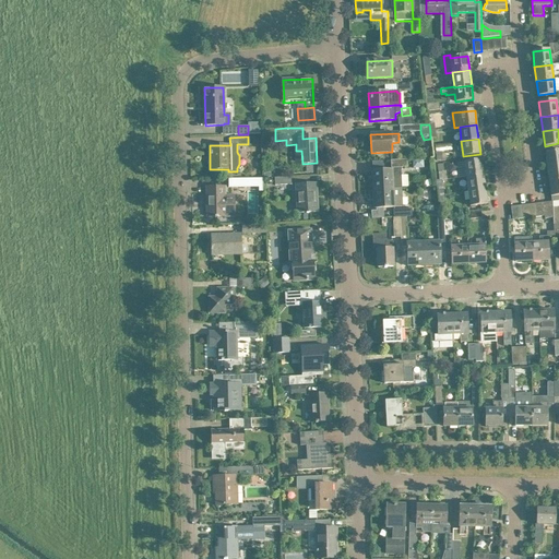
[(558,151),(545,153),(547,167),(558,165),(558,151)]
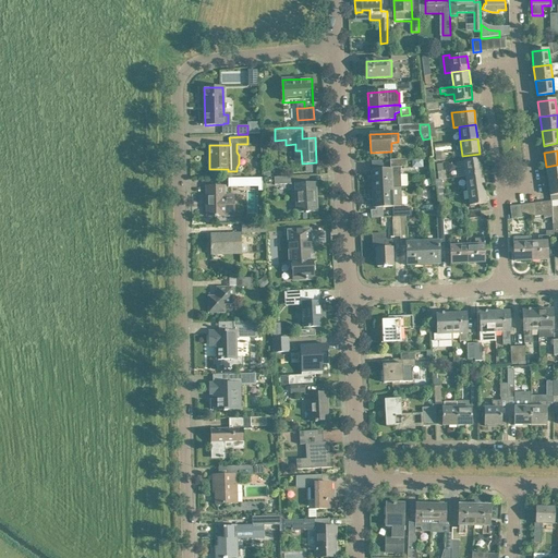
[(401,187),(400,167),(407,167),(407,159),(390,160),(390,170),(372,171),(373,190),(401,187)]
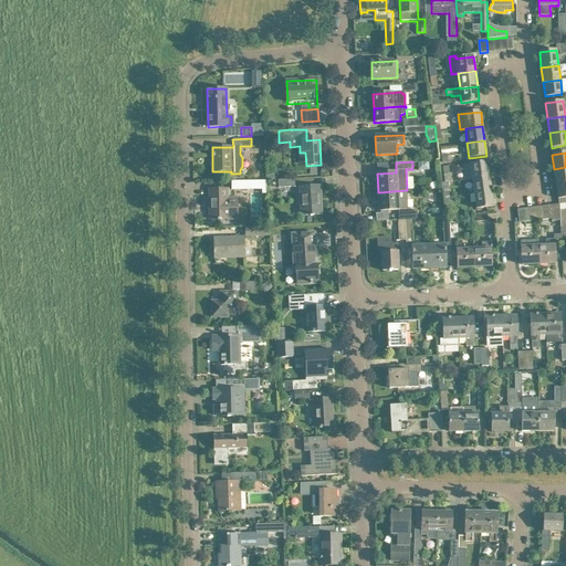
[(490,177),(488,163),(470,165),(472,179),(490,177)]
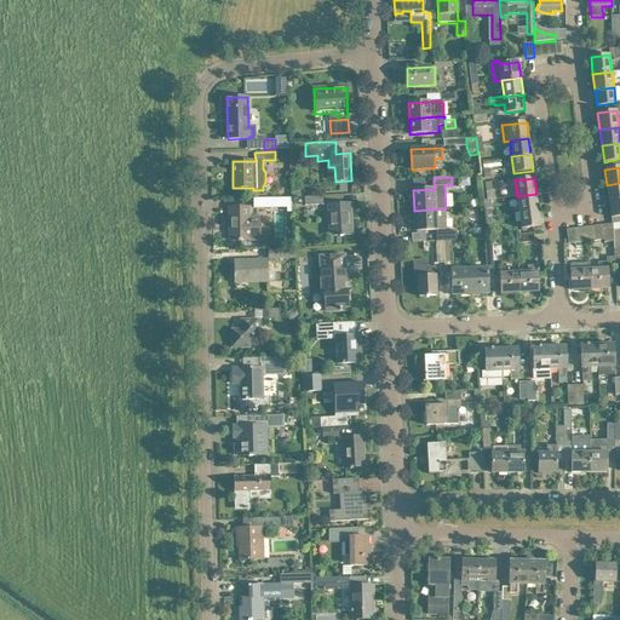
[(495,190),(492,190),(492,182),(484,183),(487,201),(493,200),(495,200),(495,190)]
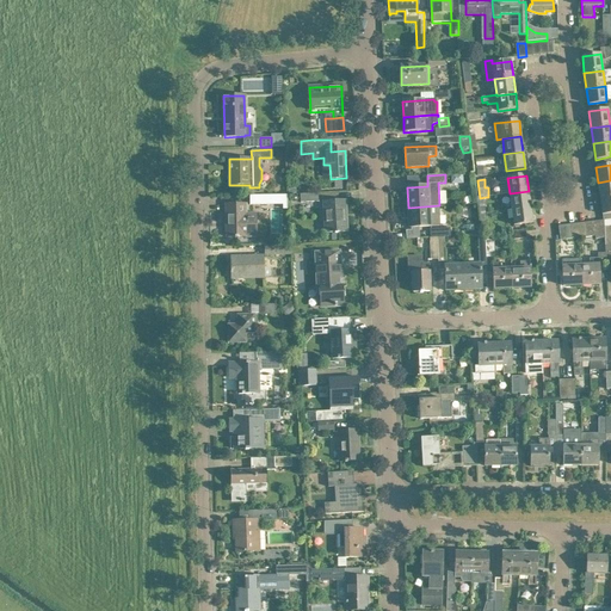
[(610,197),(610,180),(598,183),(600,198),(610,197)]
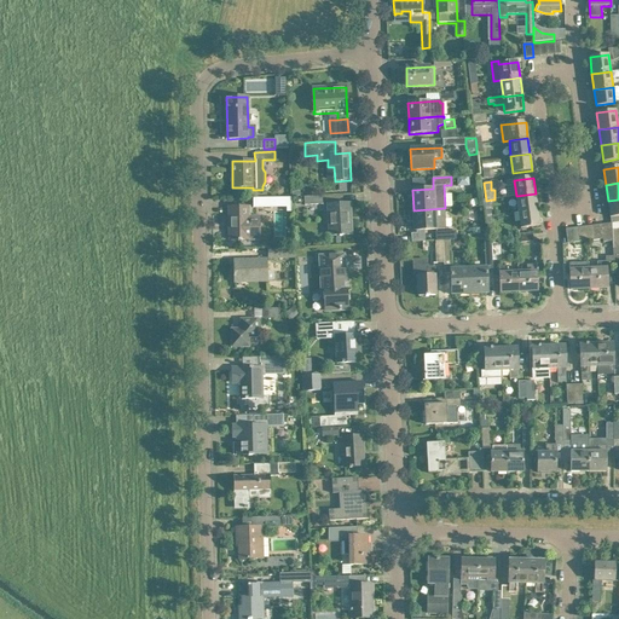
[(306,185),(306,197),(325,196),(325,185),(306,185)]
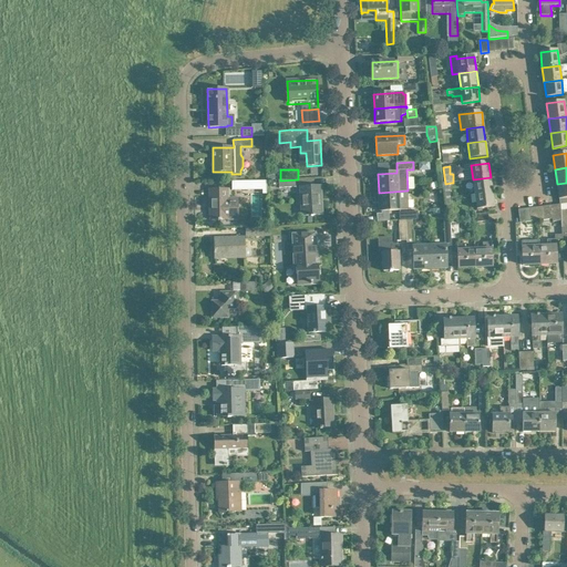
[(492,192),(491,177),(473,179),(475,194),(492,192)]
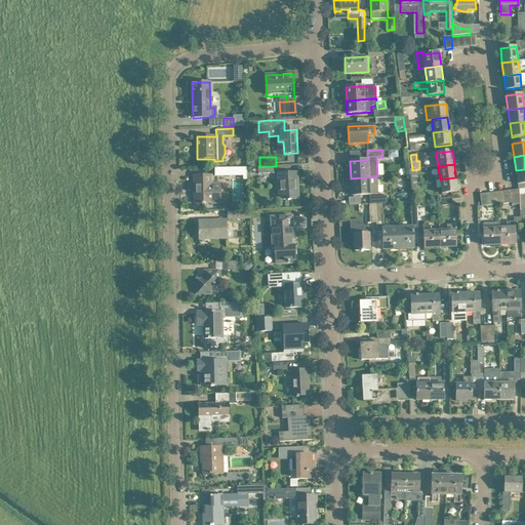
[(524,183),(524,169),(516,170),(517,185),(524,183)]
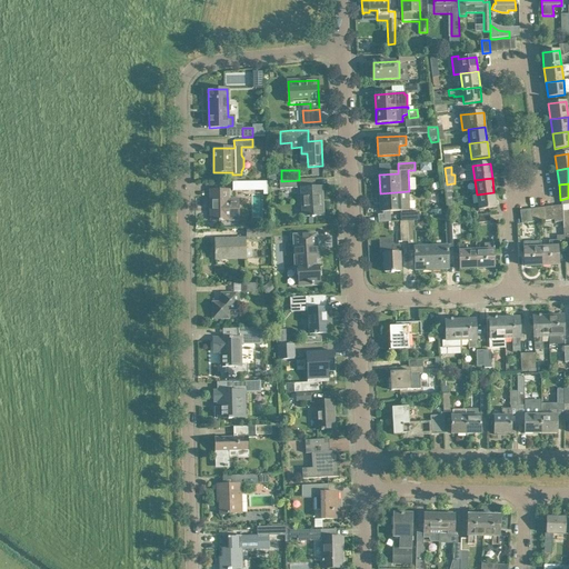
[(322,198),(321,187),(301,188),(303,217),(313,217),(316,217),(320,216),(319,199),(322,198)]
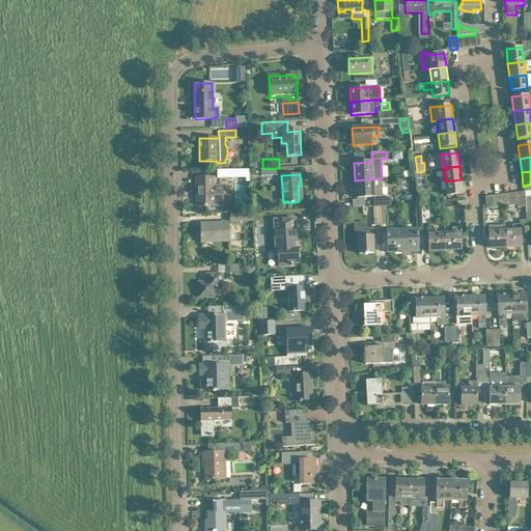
[(214,177),(196,178),(196,186),(197,186),(197,197),(196,197),(196,206),(204,206),(204,207),(206,207),(206,206),(223,205),(223,186),(214,186),(214,177)]
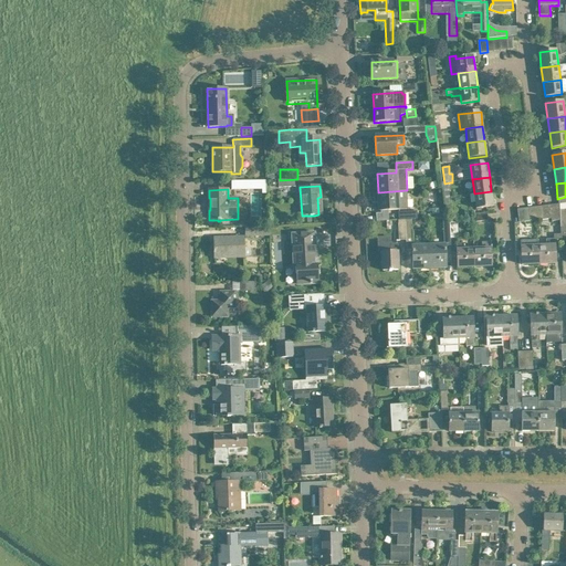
[(408,209),(407,190),(378,192),(379,211),(398,210),(408,209)]
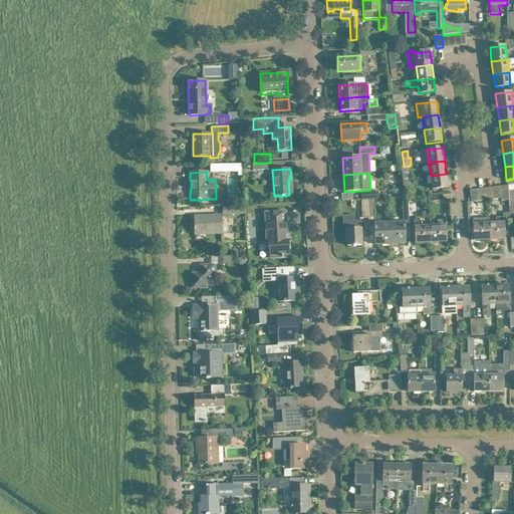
[(448,188),(446,174),(431,176),(433,190),(448,188)]
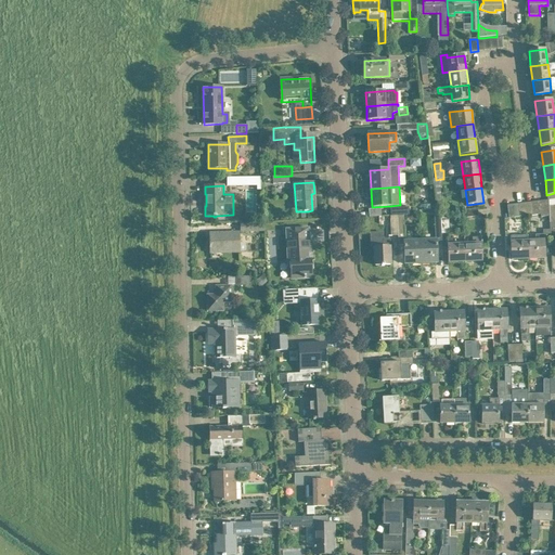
[(539,202),(531,203),(532,216),(541,215),(541,217),(550,216),(547,201),(544,201),(541,202),(539,202)]
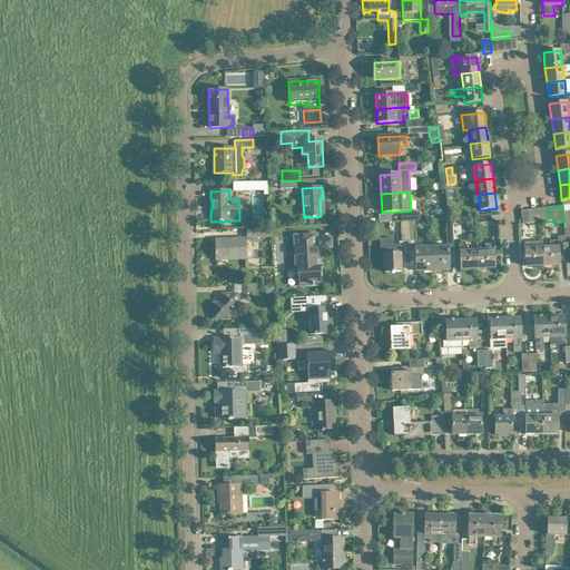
[(547,222),(546,208),(537,209),(539,223),(547,222)]
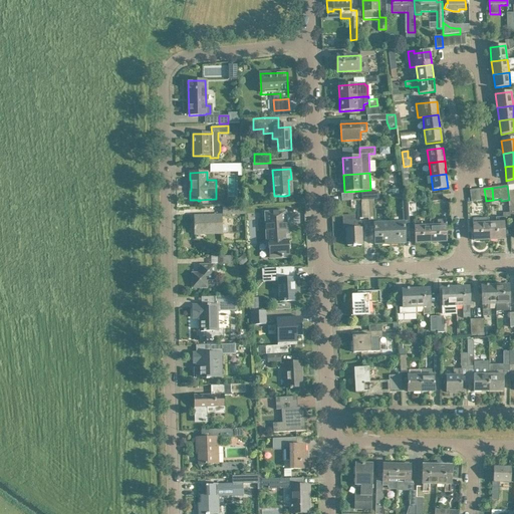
[(486,201),(484,189),(477,190),(479,202),(486,201)]
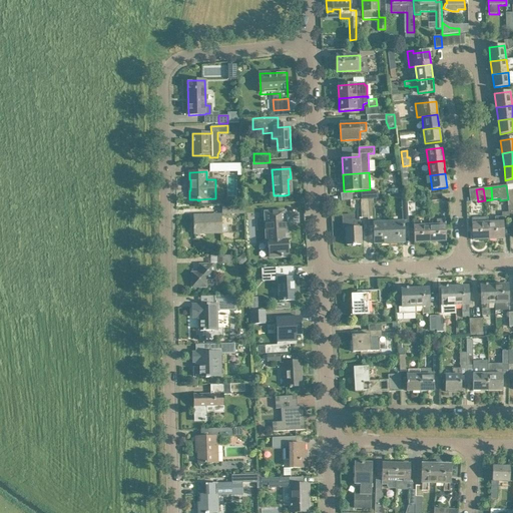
[(478,201),(476,189),(469,190),(470,201),(478,201)]
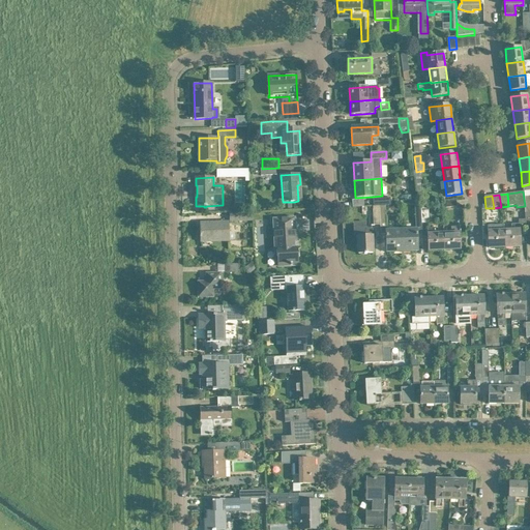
[(374,207),(380,206),(385,206),(391,206),(390,198),(373,199),(374,207)]
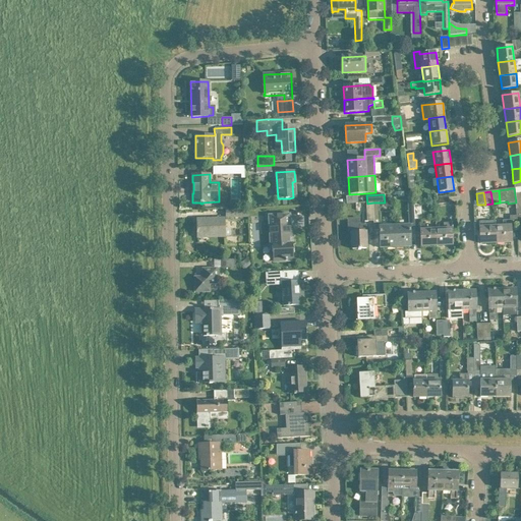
[(449,196),(435,197),(436,205),(450,204),(449,196)]
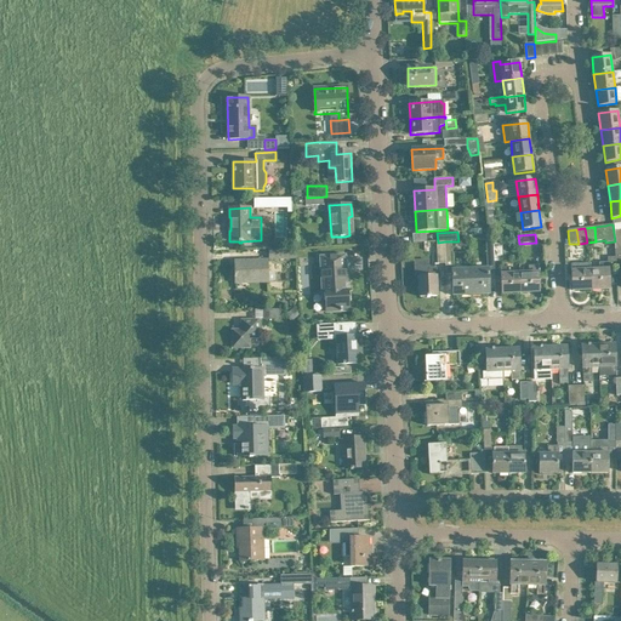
[(294,249),(268,249),(269,260),(295,258),(294,249)]
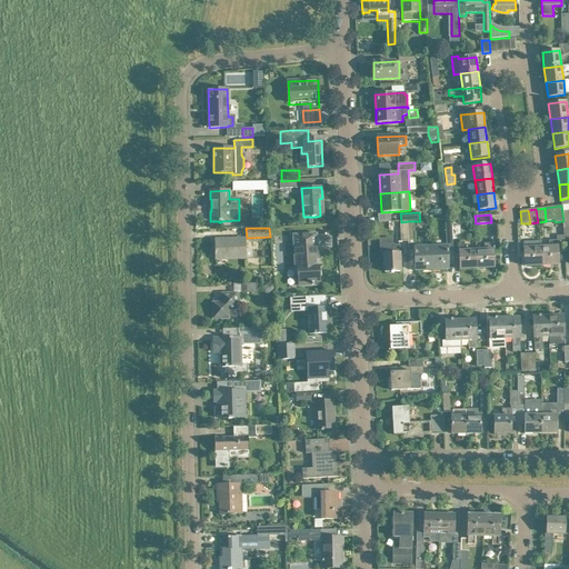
[(318,266),(316,233),(293,235),(296,256),(298,256),(300,287),(319,286),(318,266)]
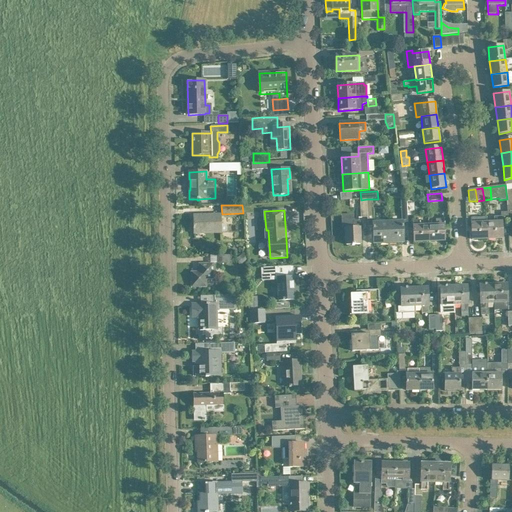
[(341,229),(345,229),(346,245),(360,244),(359,220),(354,220),(353,214),(341,214),(341,229)]
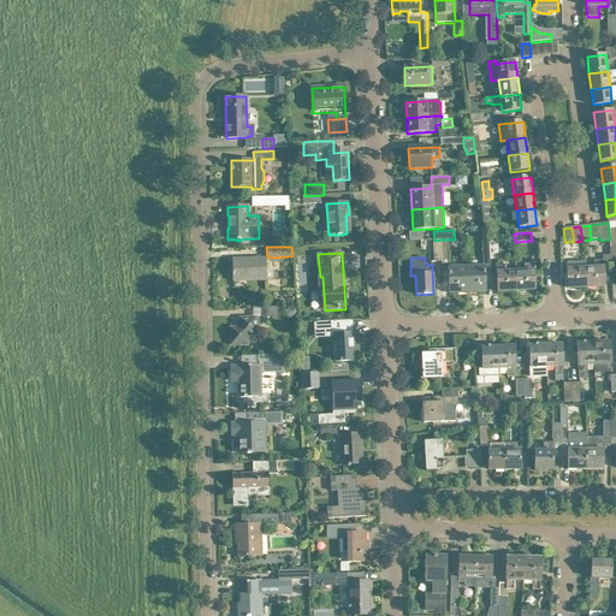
[(265,259),(234,259),(234,273),(232,273),(232,276),(234,276),(234,280),(266,280),(265,259)]
